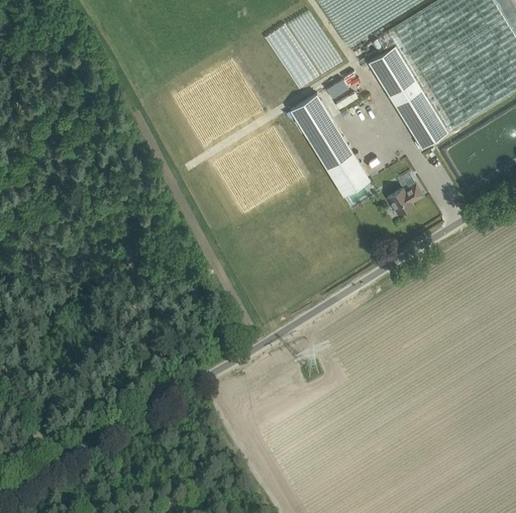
[(515,91),(515,40),(491,0),(441,0),(377,39),(384,52),(395,44),(421,89),(433,107),(449,133),(515,91)]
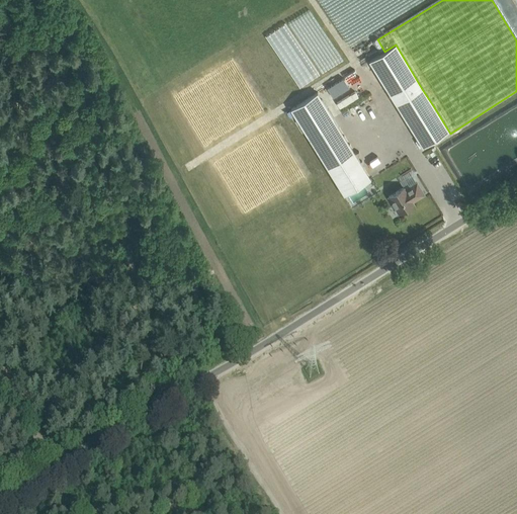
[(340,65),(310,12),(265,37),(295,91),(340,65)]
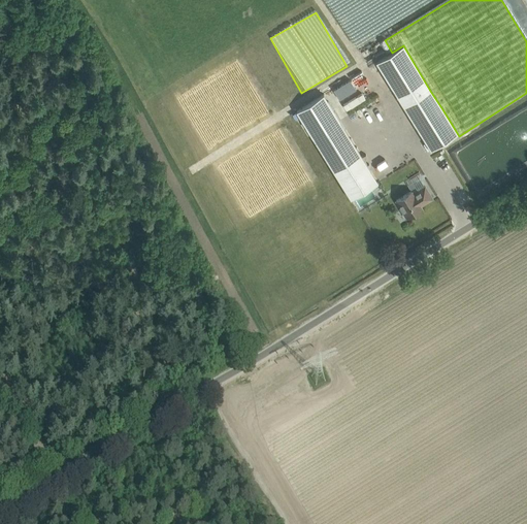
[(430,154),(457,137),(441,110),(442,109),(430,91),(429,91),(402,48),(375,65),(430,154)]
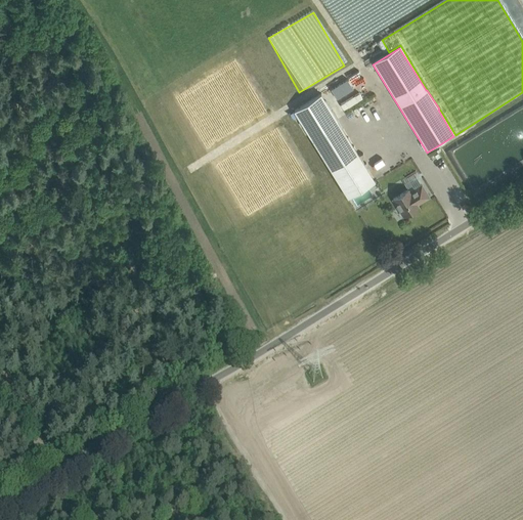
[(346,82),(330,91),(336,102),(352,92),(346,82)]
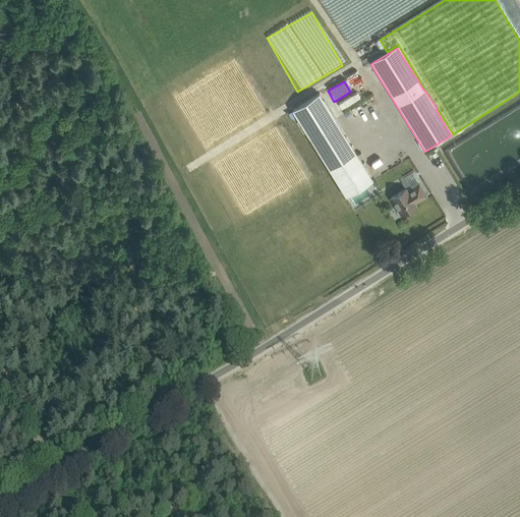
[(341,113),(359,101),(354,95),(337,107),(341,113)]
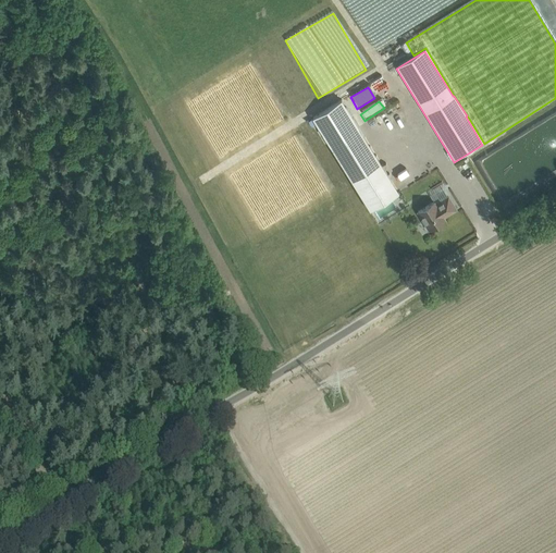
[(398,196),(358,131),(341,103),(312,121),(370,214),(398,196)]
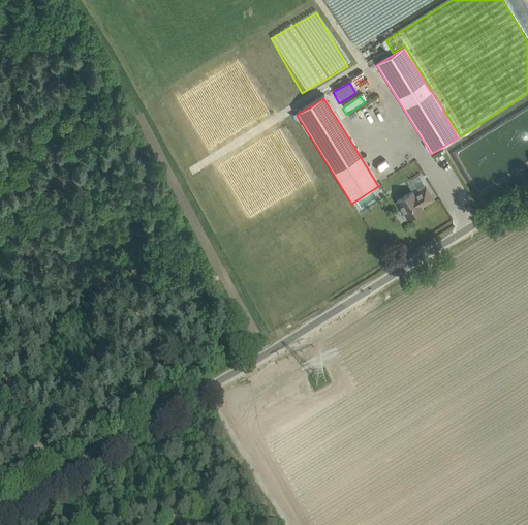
[(417,195),(413,197),(411,195),(396,205),(407,221),(422,212),(421,210),(432,203),(425,190),(417,195)]
